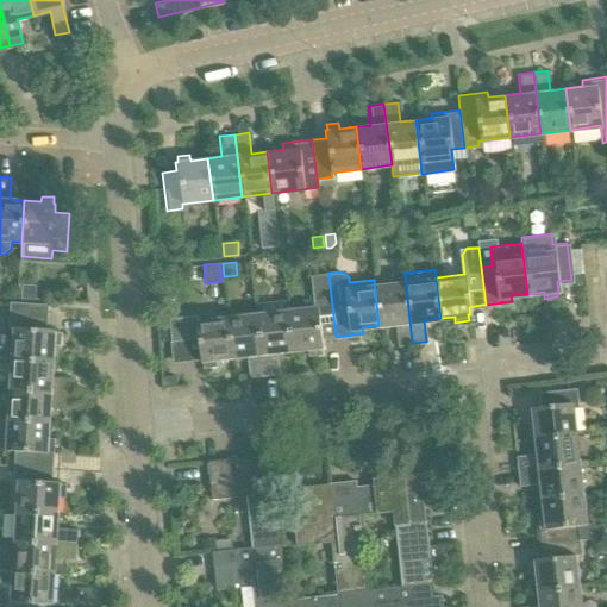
[(313,306),(286,310),(291,350),(307,348),(308,355),(321,352),(320,346),(321,346),(320,338),(336,337),(329,275),(327,273),(310,274),(313,306)]
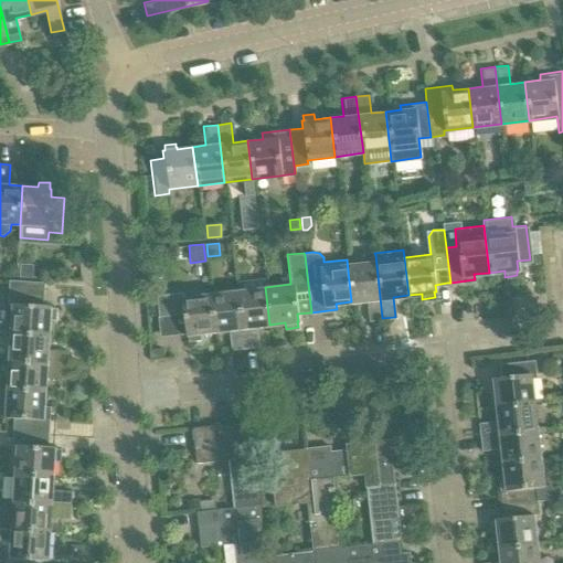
[(368,320),(382,318),(375,255),(374,253),(373,253),(374,256),(347,259),(351,301),(364,299),(368,320)]
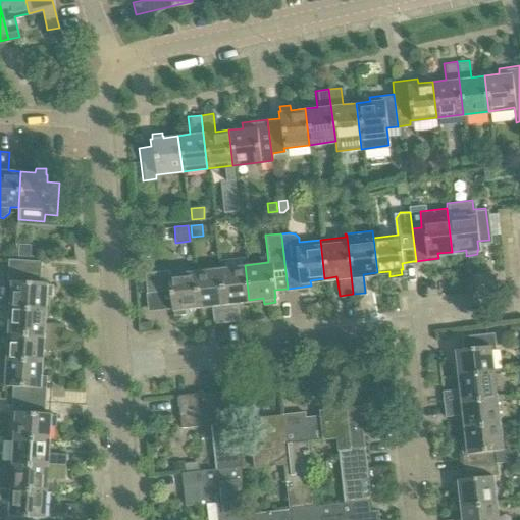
[(220,268),(219,268),(225,320),(239,319),(237,301),(249,300),(245,265),(244,256),(219,259),(220,268)]
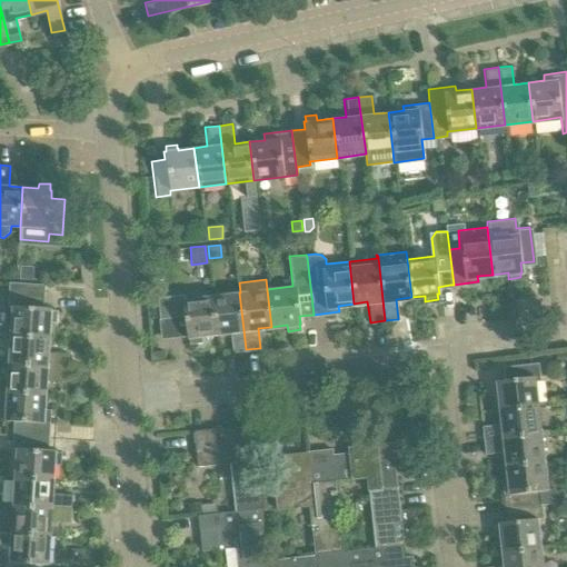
[(43,308),(45,295),(46,285),(9,281),(8,306),(12,306),(11,324),(0,322),(0,335),(11,335),(50,338),(50,322),(57,322),(57,310),(51,310),(51,308),(43,308)]
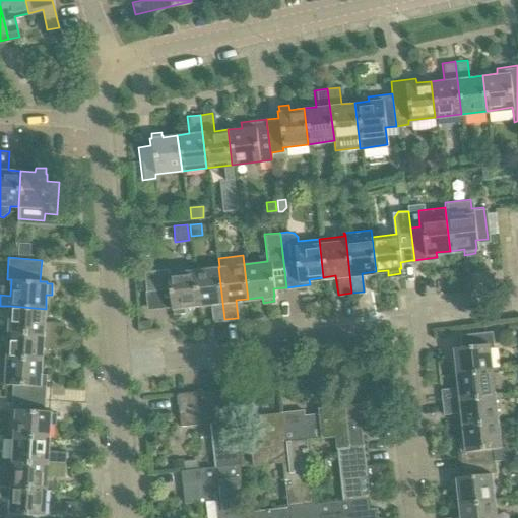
[(224,319),(218,267),(193,269),(197,305),(210,303),(212,321),(224,319)]
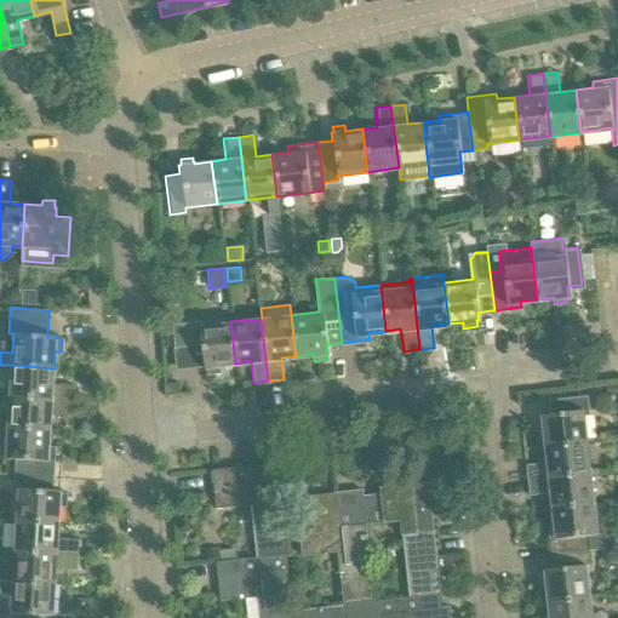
[(218,365),(235,364),(230,321),(200,325),(199,320),(171,322),(176,362),(201,359),(202,367),(206,367),(206,372),(218,371),(218,365)]
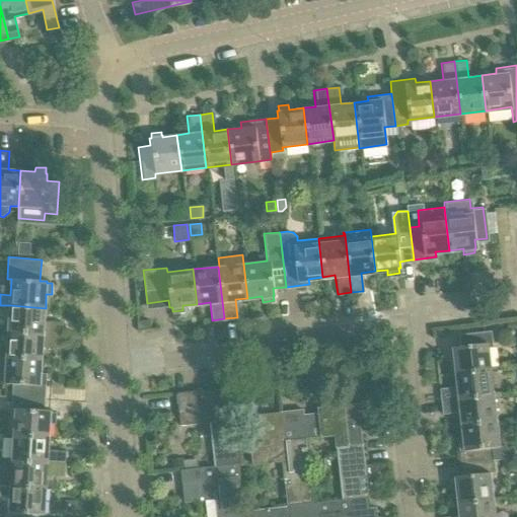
[(45,320),(46,308),(10,305),(8,330),(61,335),(62,321),(45,320)]
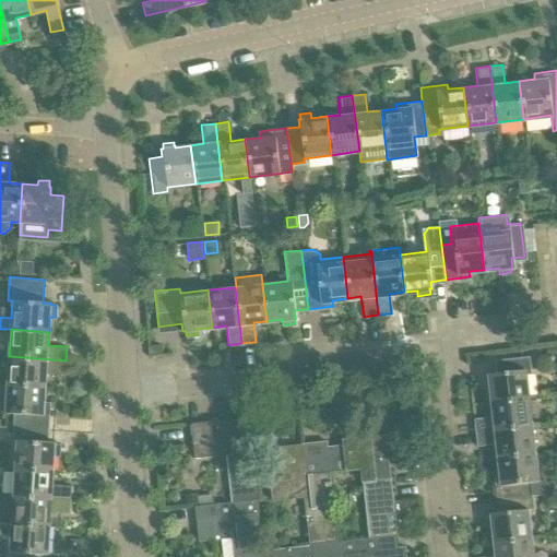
[(556,344),(543,346),(545,355),(556,353),(556,344)]
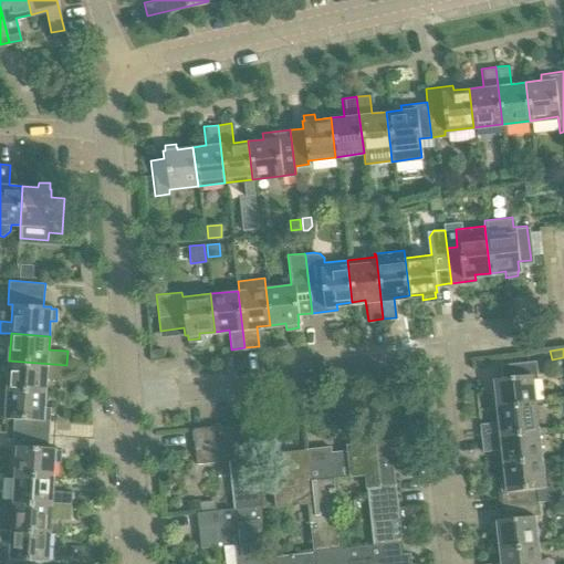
[(65,378),(66,365),(9,361),(7,388),(45,392),(47,377),(65,378)]
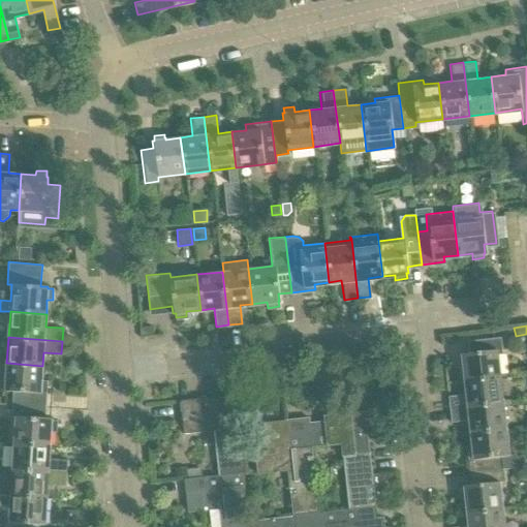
[(464,380),(499,377),(496,353),(502,353),(500,337),(467,340),(468,352),(461,353),(461,354),(456,355),(457,367),(462,367),(464,380)]
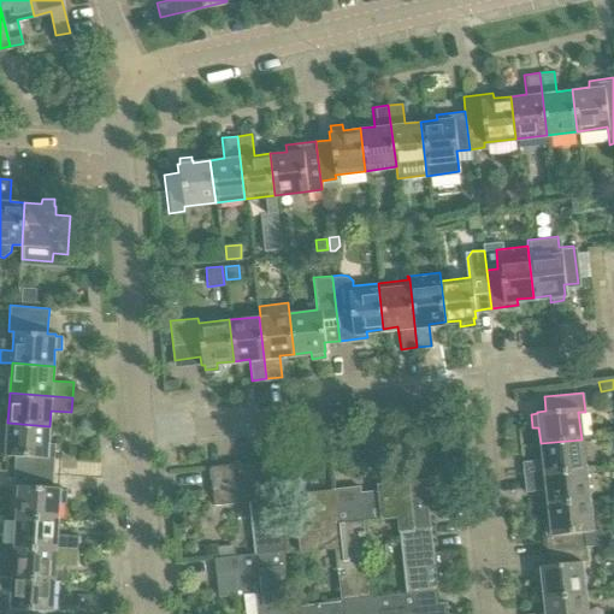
[(48,443),(49,426),(7,423),(5,455),(15,455),(13,471),(53,473),(55,443),(48,443)]
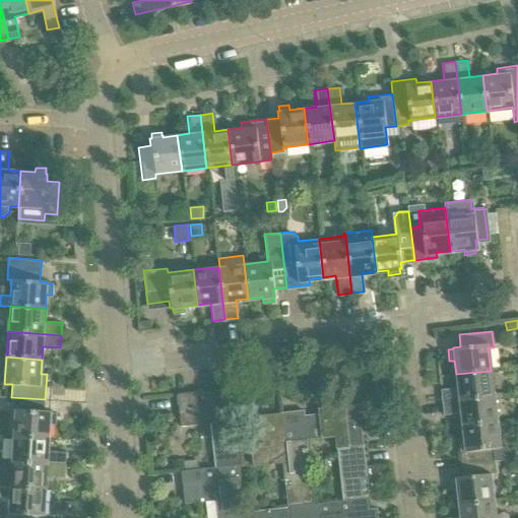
[(439,389),(441,401),(499,395),(502,395),(502,391),(493,392),(491,371),(456,374),(457,387),(439,389)]
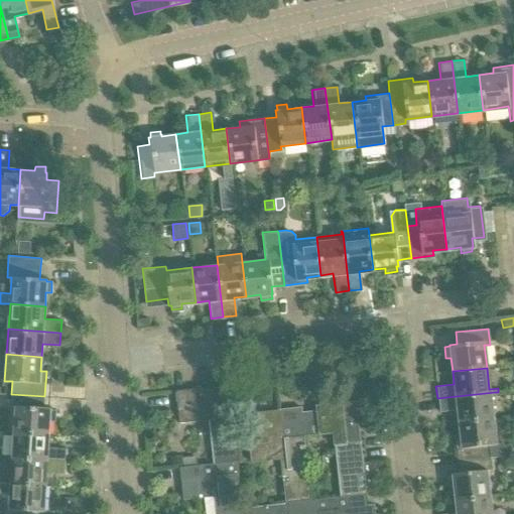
[(239,461),(231,383),(174,390),(178,422),(208,419),(213,462),(213,463),(234,461),(239,461)]
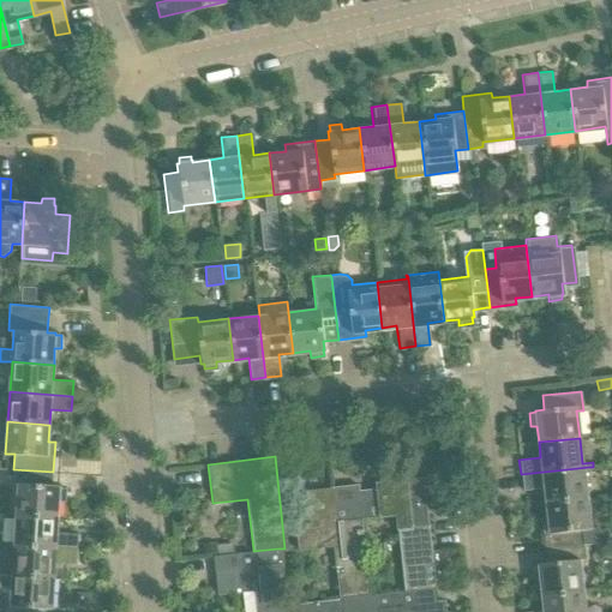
[(544,487),(545,503),(587,498),(583,471),(594,469),(593,467),(589,467),(521,474),(522,490),(544,487)]
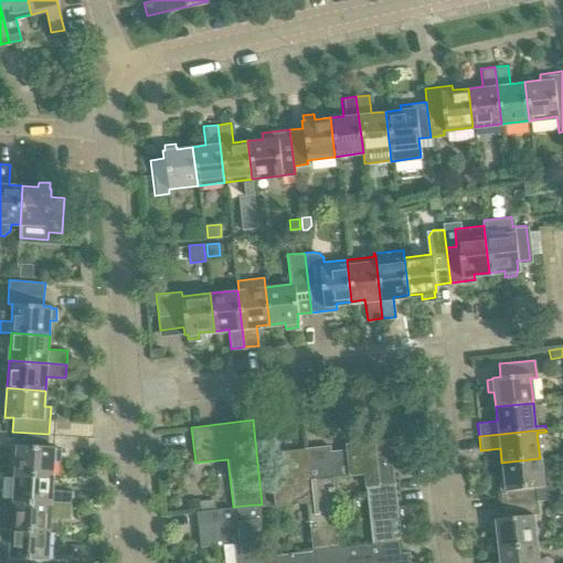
[(12,432),(12,441),(11,445),(17,446),(14,475),(53,477),(54,461),(60,461),(61,449),(55,449),(55,447),(48,447),(49,434),(12,432)]
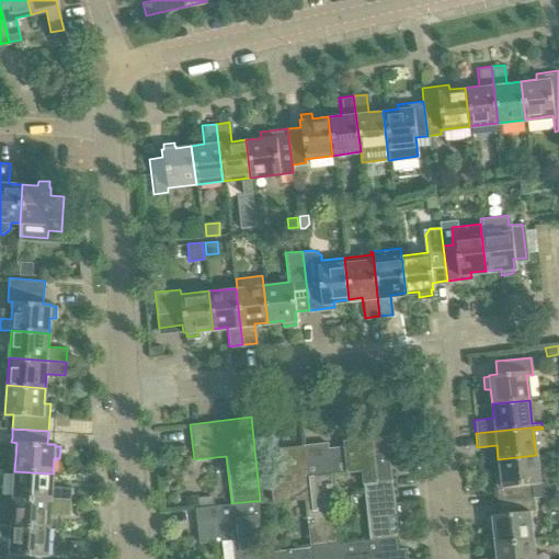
[(397,536),(394,502),(386,436),(301,445),(306,477),(330,474),(330,475),(362,471),(369,539),(397,536)]
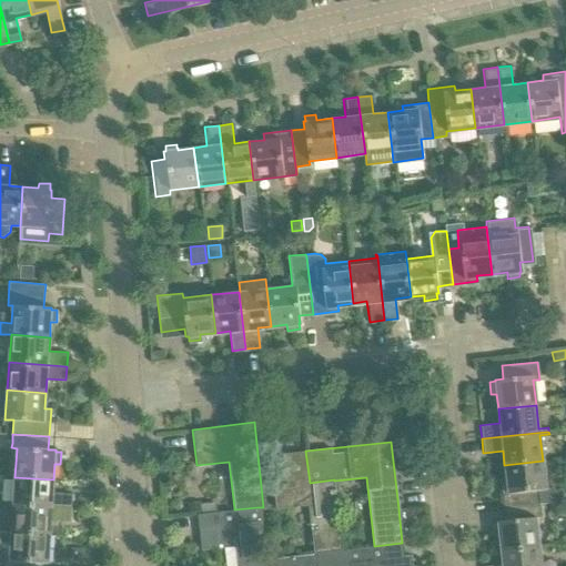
[(306,505),(312,553),(312,554),(341,551),(341,549),(334,481),(334,479),(310,483),(305,451),(281,453),(285,484),(272,485),(274,508),(306,505)]
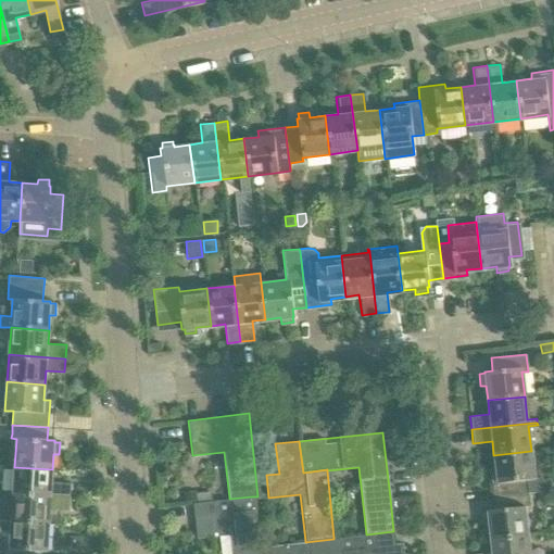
[(490,487),(491,496),(528,492),(546,491),(545,480),(542,478),(533,479),(531,451),(493,455),(494,470),(489,471),(490,487)]
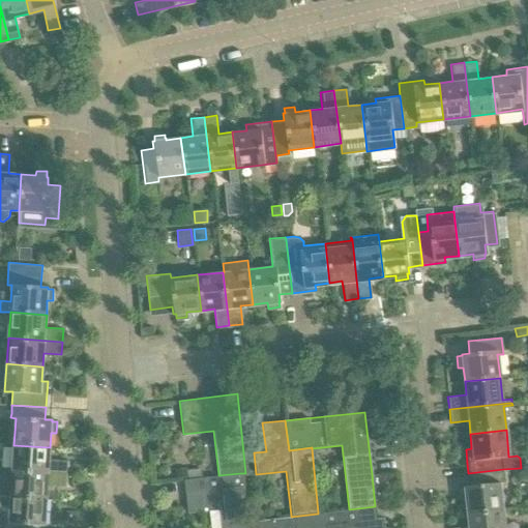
[(49,460),(50,447),(13,445),(11,470),(66,474),(67,461),(49,460)]
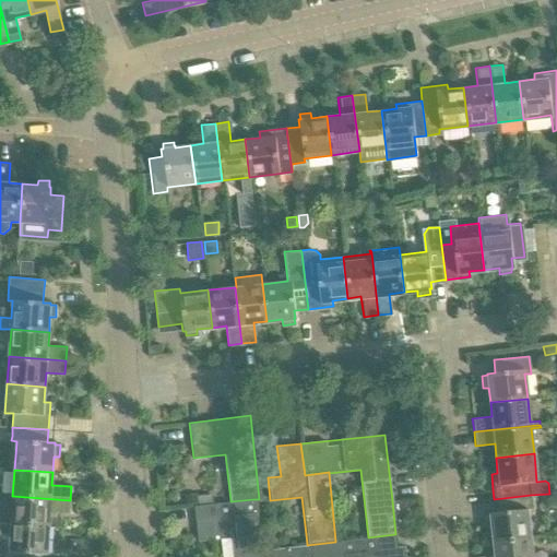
[(196,494),(182,495),(184,502),(197,501),(197,498),(196,494)]
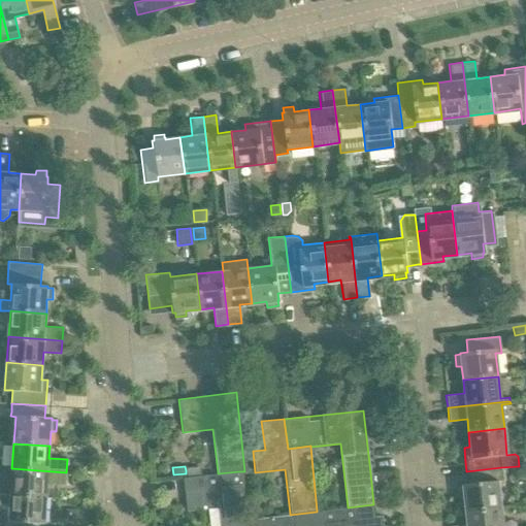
[(501,467),(466,471),(468,484),(461,485),(461,486),(456,486),(458,498),(463,497),(464,512),(500,507),(497,481),(502,480),(501,467)]
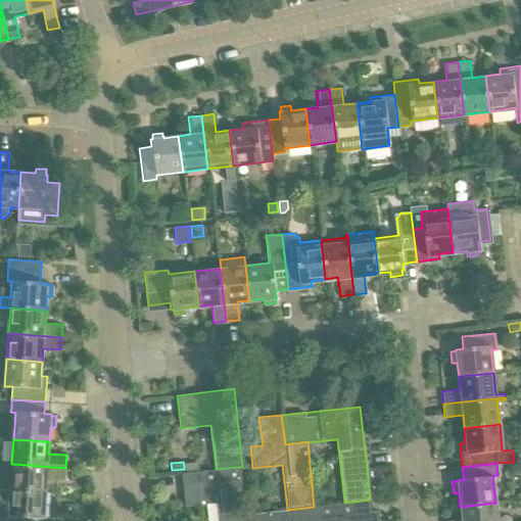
[(64,480),(65,468),(11,464),(10,489),(46,492),(46,479),(64,480)]
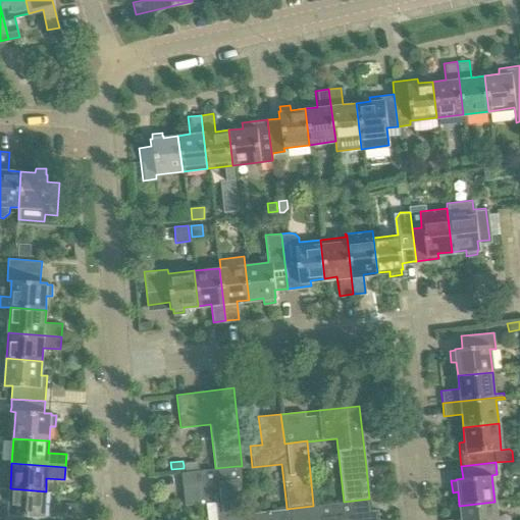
[(216,519),(242,519),(242,513),(243,513),(237,466),(215,468),(215,467),(198,469),(196,470),(185,471),(184,471),(180,471),(185,505),(215,501),(216,519)]
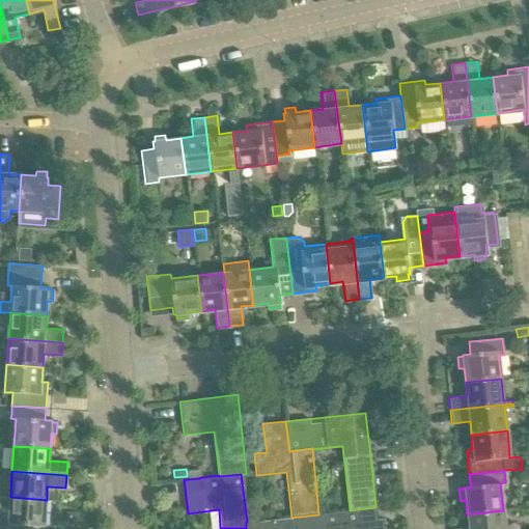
[(46,514),(47,500),(10,497),(8,524),(3,523),(2,528),(36,528),(37,527),(45,527),(45,526),(50,526),(51,514),(46,514)]
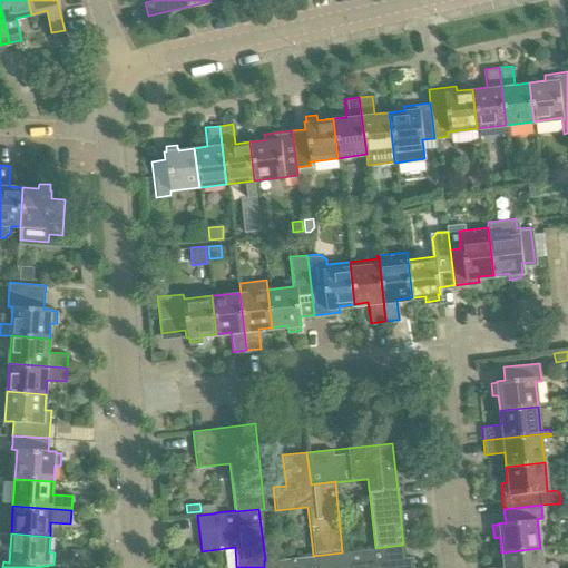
[(412,567),(411,557),(405,557),(403,545),(375,548),(349,551),(350,567),(412,567)]
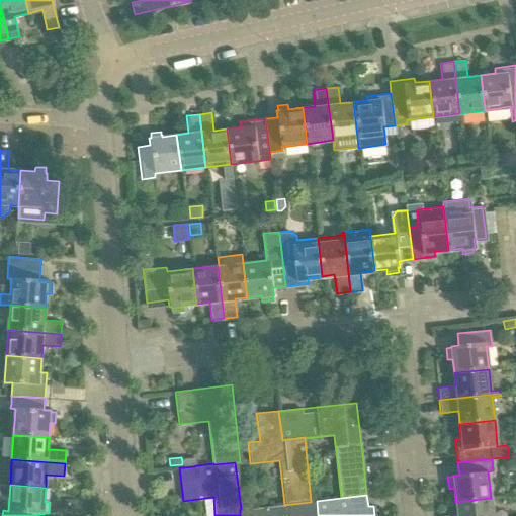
[(493,515),(491,498),(455,502),(456,514),(441,515),(493,515)]
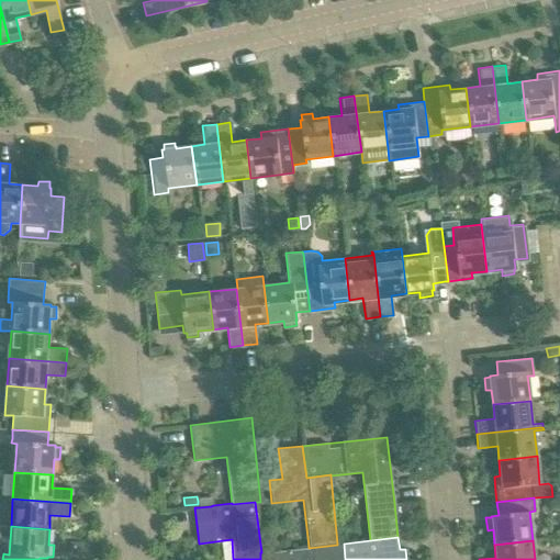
[(337,545),(309,548),(309,547),(261,552),(260,552),(260,559),(345,559),(344,544),(337,544),(337,545)]
